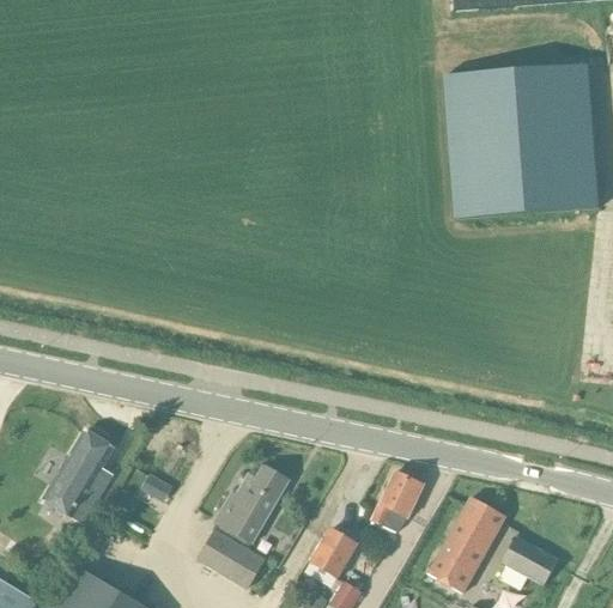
[(588,62),(442,74),(454,218),(599,207),(588,62)]
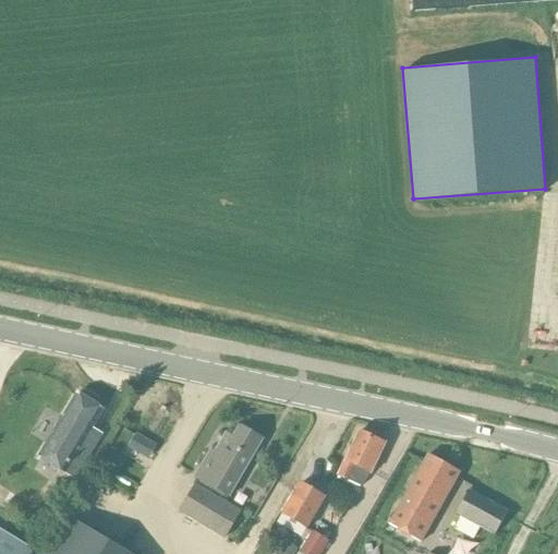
[(76,390),(65,409),(39,452),(76,474),(99,435),(94,432),(96,428),(93,425),(104,407),(76,390)]
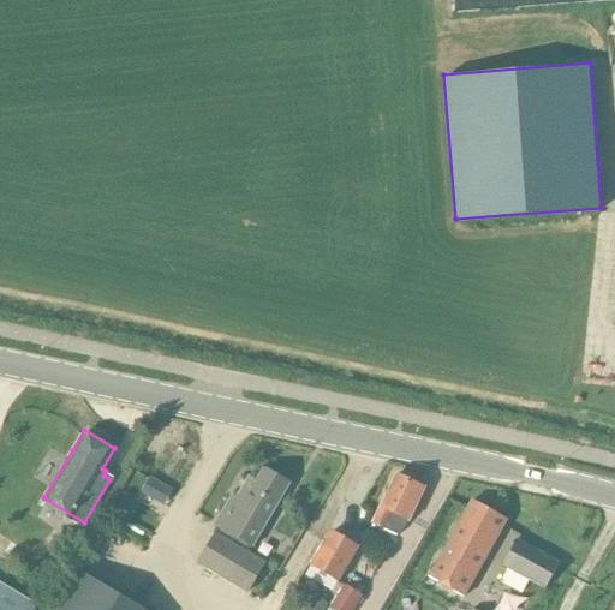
[(233,491),(221,512),(215,522),(219,524),(197,560),(249,590),(267,558),(249,548),(251,543),(252,543),(290,480),(266,466),(245,498),(233,491)]
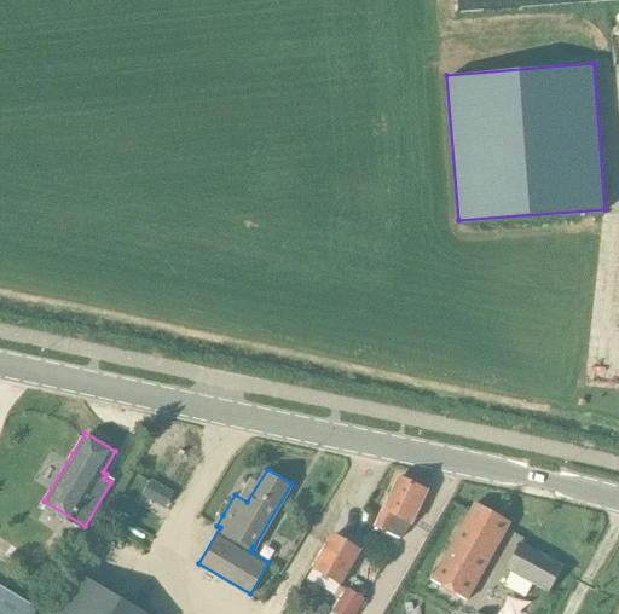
[(412,521),(417,510),(428,487),(399,474),(383,508),(383,507),(375,523),(383,527),(401,536),(412,521)]
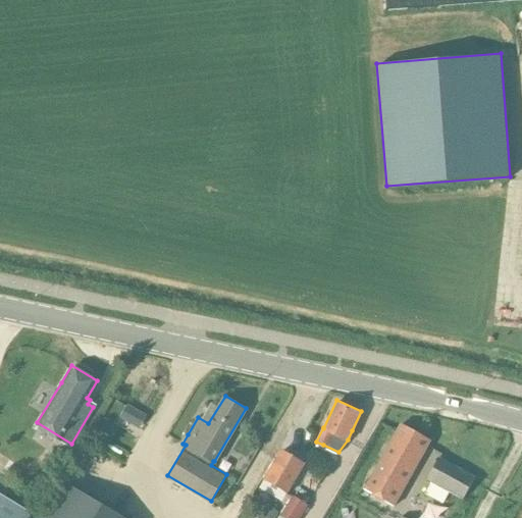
[(126,401),(116,421),(139,431),(149,411),(126,401)]
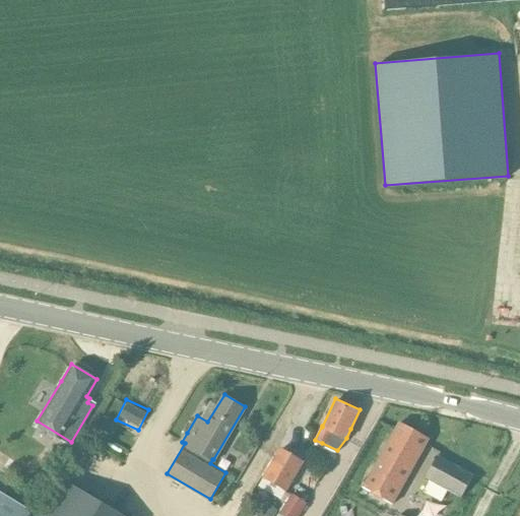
[(390,438),(363,486),(391,503),(411,467),(426,441),(429,437),(399,421),(390,438)]
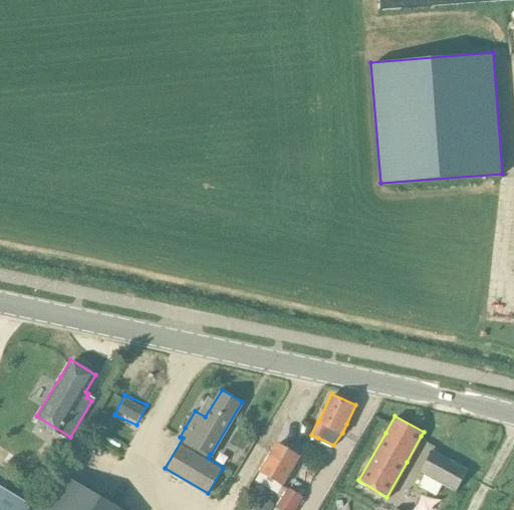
[(282,484),(289,472),(299,455),(277,442),(260,471),(282,484)]
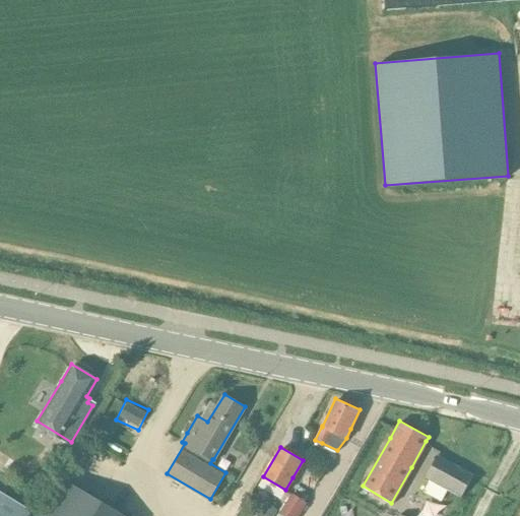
[(437,454),(428,471),(426,474),(462,494),(473,473),(437,454)]
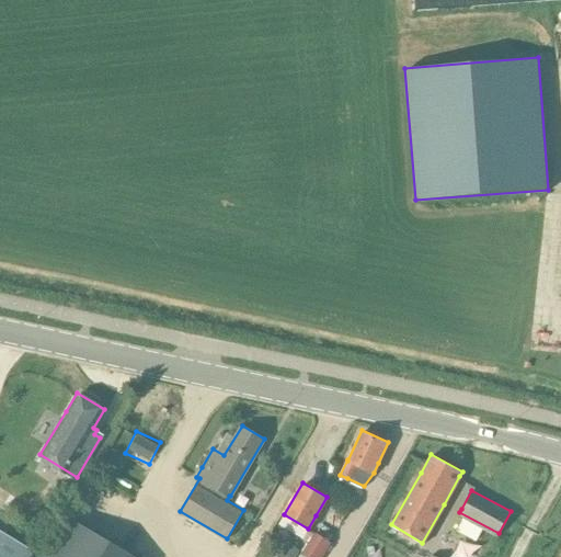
[(136,556),(75,520),(52,556),(136,556)]
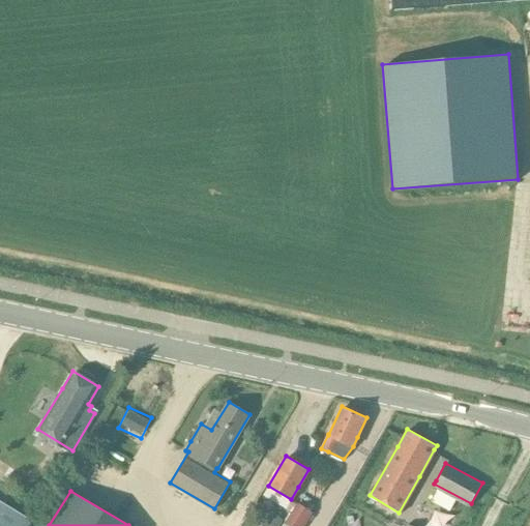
[(0,525),(28,525),(32,521),(0,500),(0,525)]
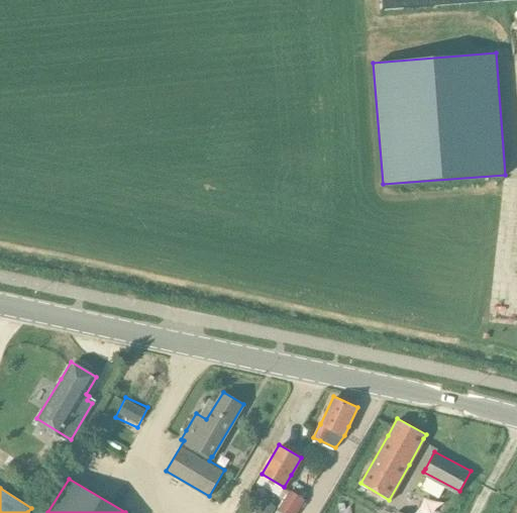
[(278,509),(284,512),(296,512),(306,499),(291,489),(278,509)]
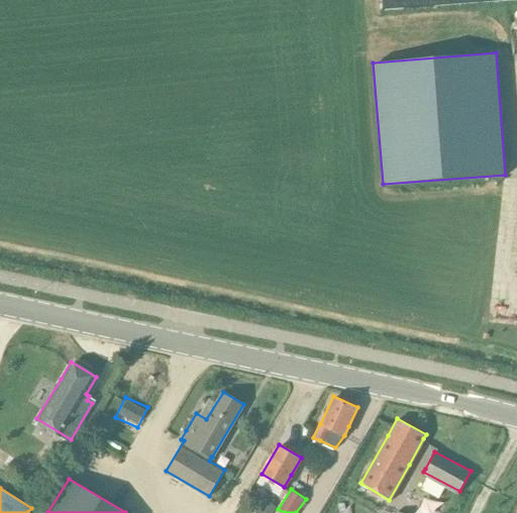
[(272,512),(278,504),(266,496),(254,512),(272,512)]
